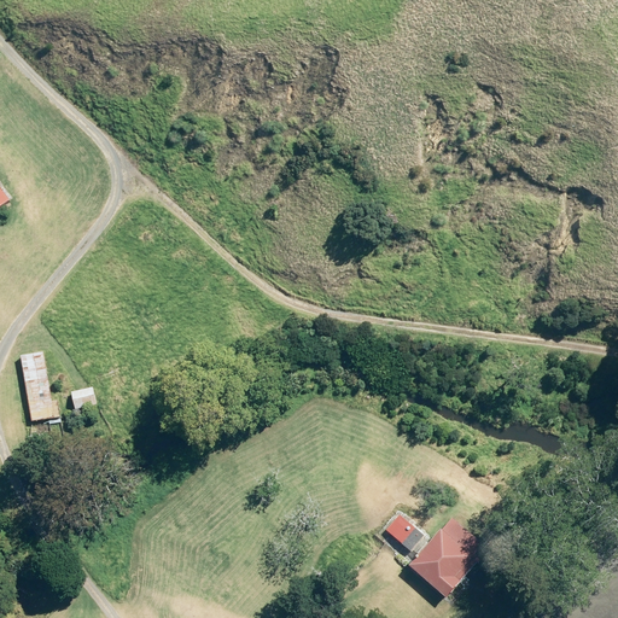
[(0,210),(12,202),(0,185),(0,210)]
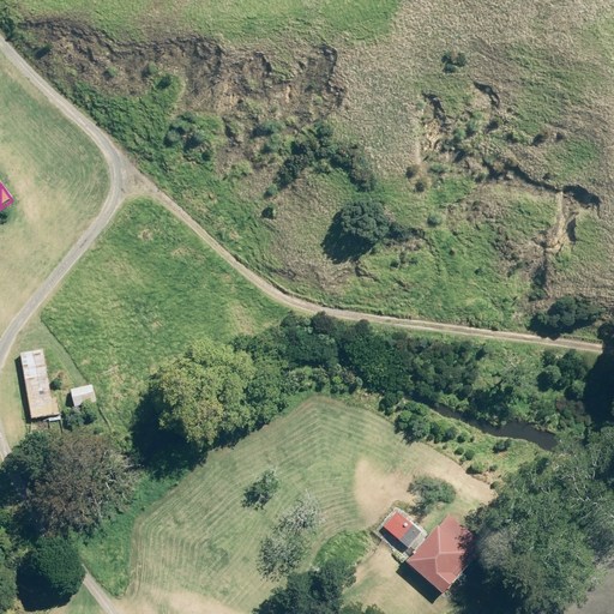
[(44,350),(22,353),(31,421),(60,416),(58,398),(52,398),(44,350)]
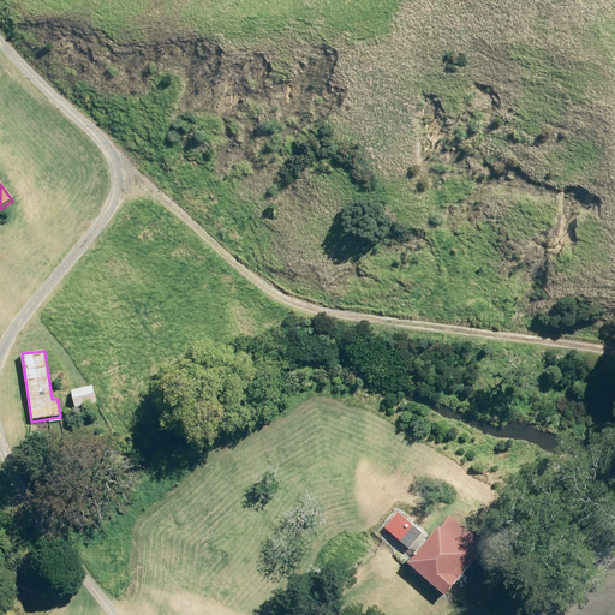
[(94,386),(71,392),(76,410),(97,404),(94,386)]
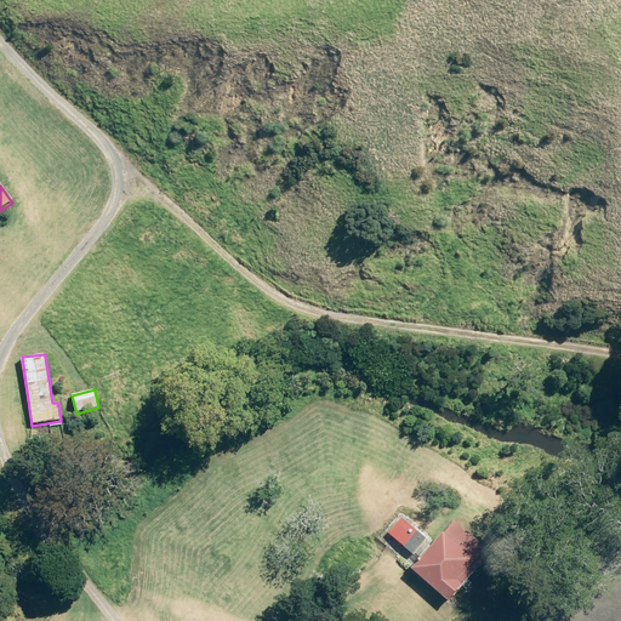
[(428,539),(404,517),(389,533),(414,554),(428,539)]
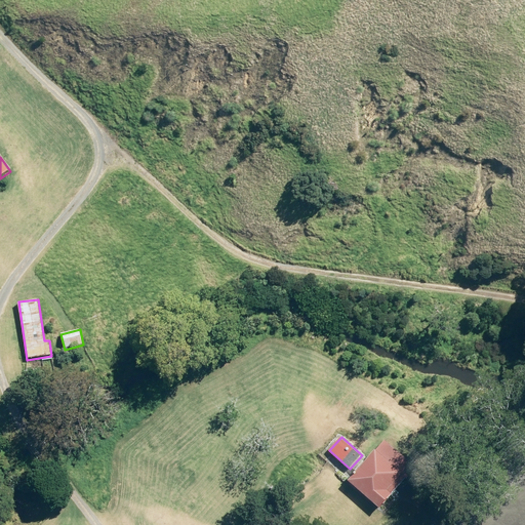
[(386,442),(350,480),(381,510),(394,496),(393,495),(406,480),(408,482),(417,472),(386,442)]
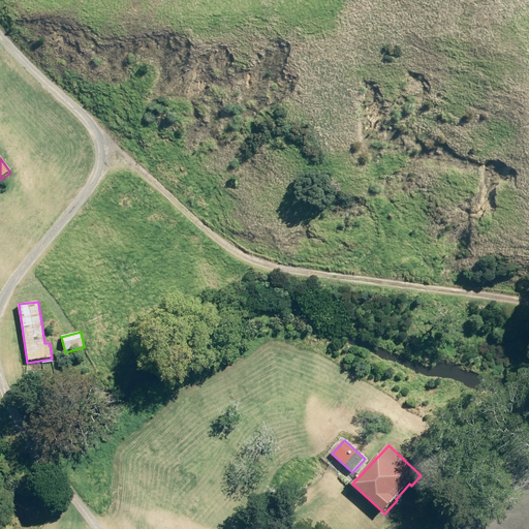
All buildings are outlined.
